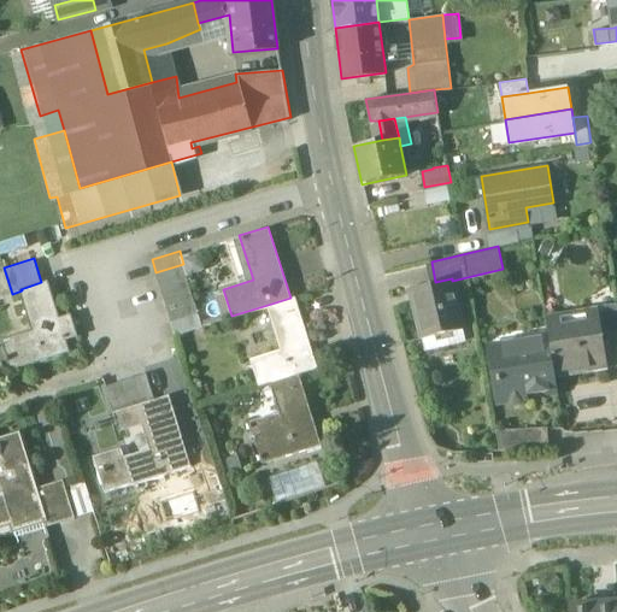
[(183,264),(156,272),(160,284),(187,276),(183,264)]
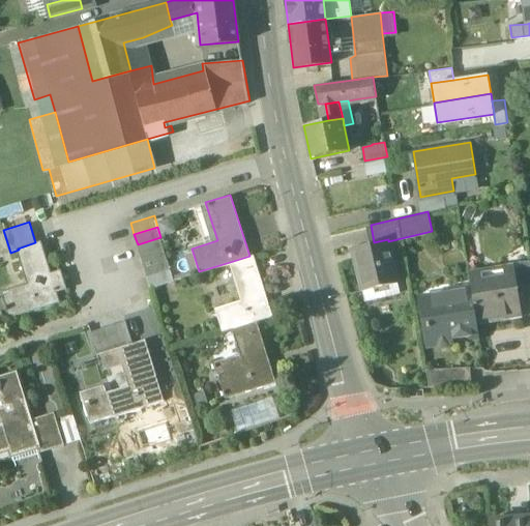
[(160,237),(138,244),(141,255),(164,247),(160,237)]
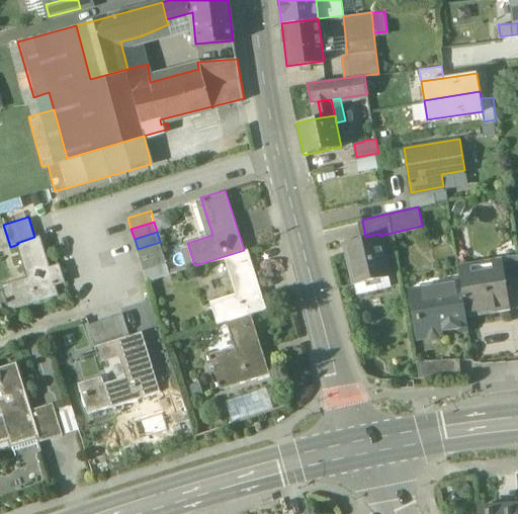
[(365,237),(345,242),(354,283),(389,275),(379,236),(379,234),(365,237)]
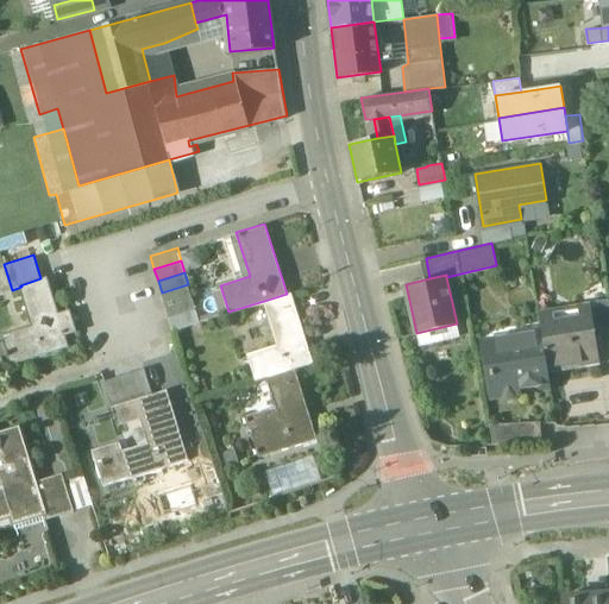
[(41,278),(20,285),(22,287),(35,328),(5,338),(12,363),(69,345),(48,277),(41,278)]
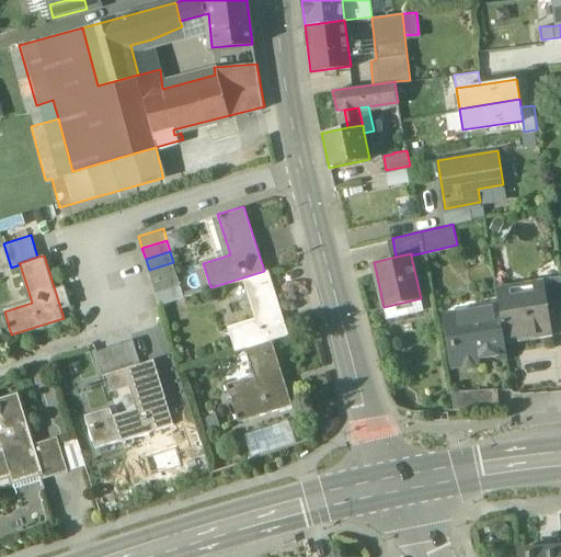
[(173,262),(149,270),(152,281),(178,273),(173,262)]
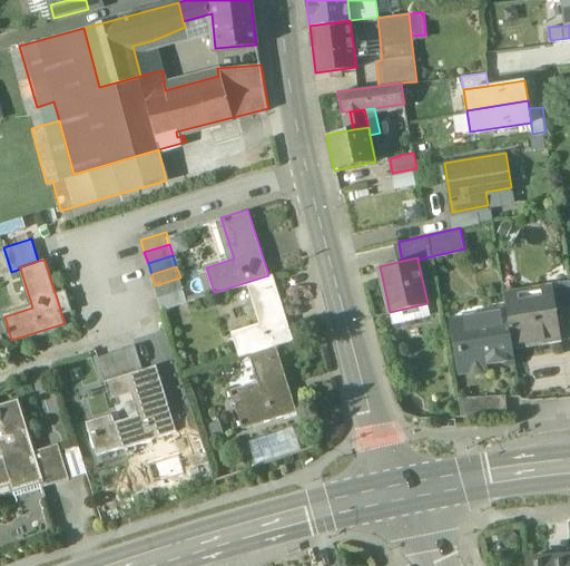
[(259,323),(233,331),(241,355),(249,352),(275,344),(292,339),(272,274),(268,275),(247,282),(259,323)]
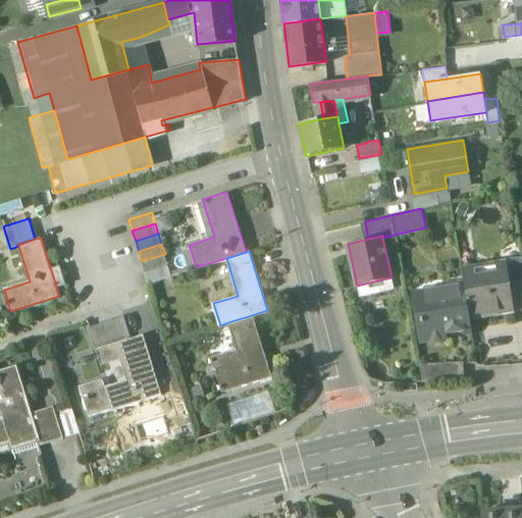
[(165,254),(142,261),(145,271),(168,264),(165,254)]
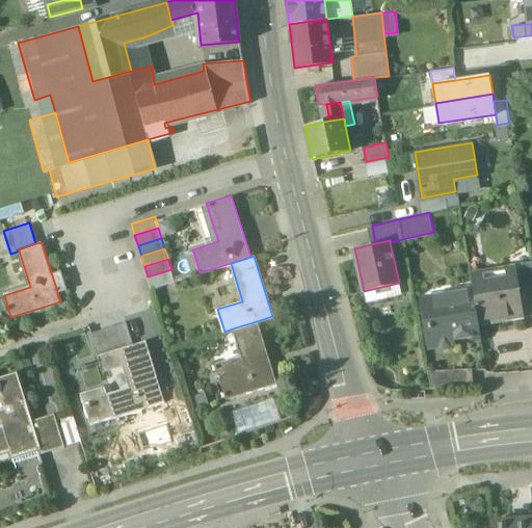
[(531,263),(531,260),(519,262),(523,287),(531,285),(531,263)]
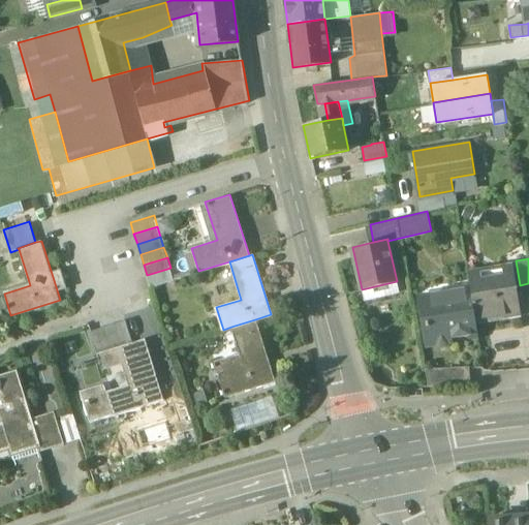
[(170,268),(147,275),(150,286),(174,279),(170,268)]
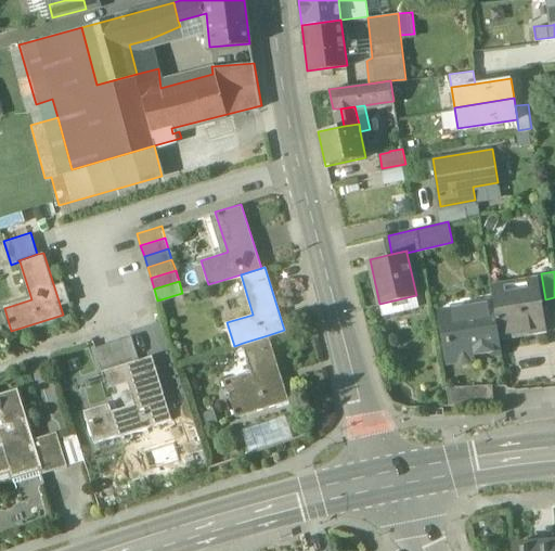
[(539,282),(519,285),(521,303),(542,300),(539,282)]
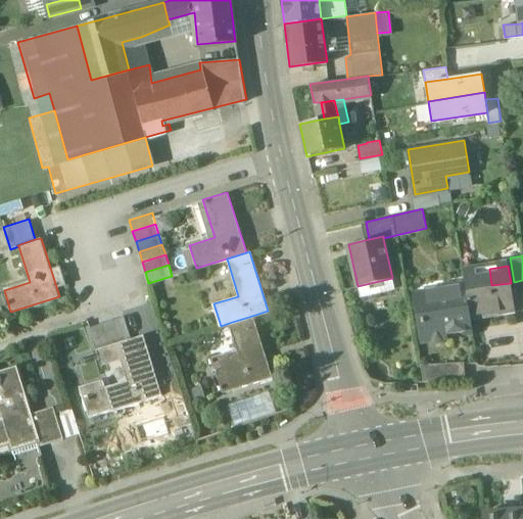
[(511,283),(491,285),(489,269),(464,273),(466,287),(471,317),(515,310),(511,283)]
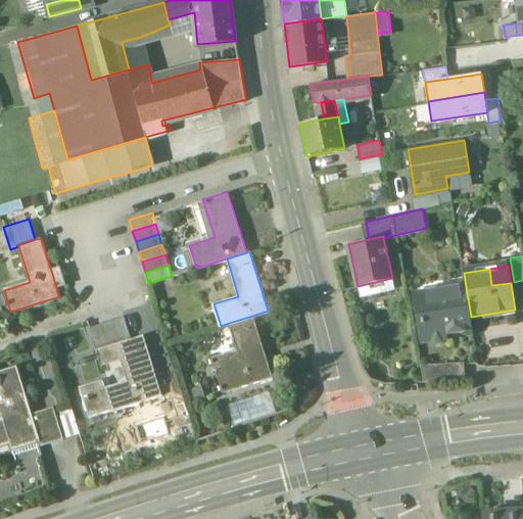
[(466,287),(419,294),(426,336),(428,336),(429,338),(435,342),(442,341),(446,335),(446,333),(472,329),(471,317),(466,287)]
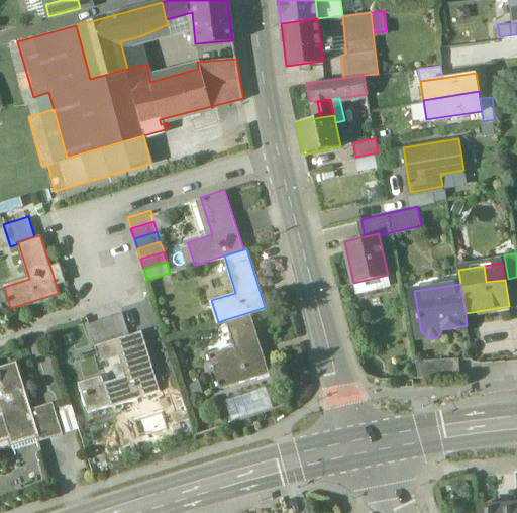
[(123,311),(111,315),(118,338),(129,334),(123,311)]
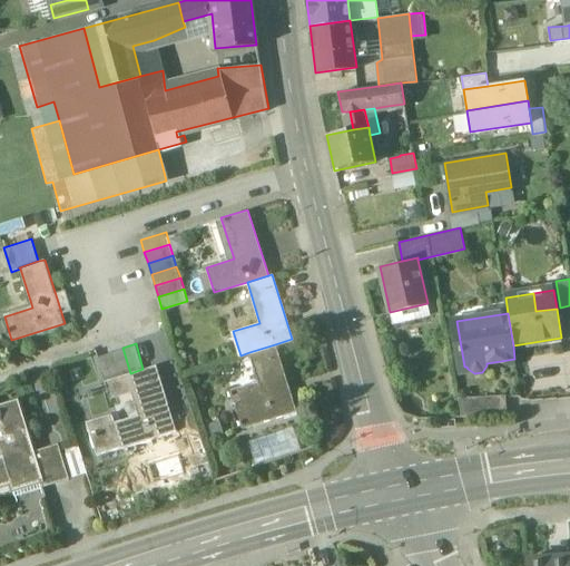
[(295,410),(275,344),(249,352),(262,393),(234,402),(242,427),(295,410)]
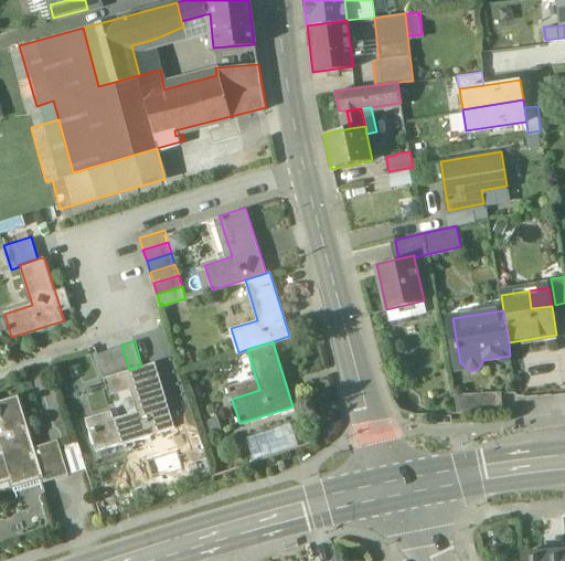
[(129,370),(121,345),(109,348),(117,373),(129,370)]
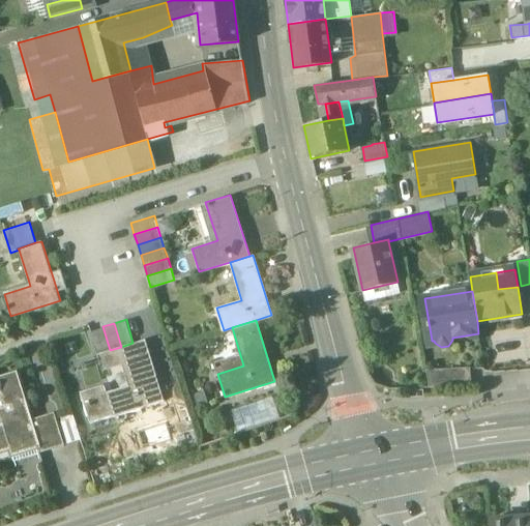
[(102,326),(90,330),(97,354),(110,350),(102,326)]
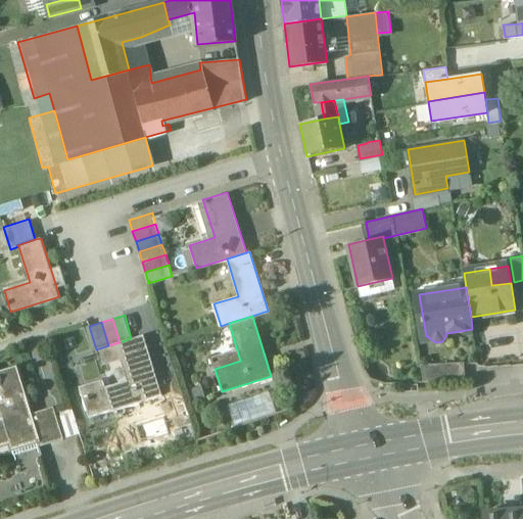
[(87,323),(81,324),(84,333),(90,332),(87,323)]
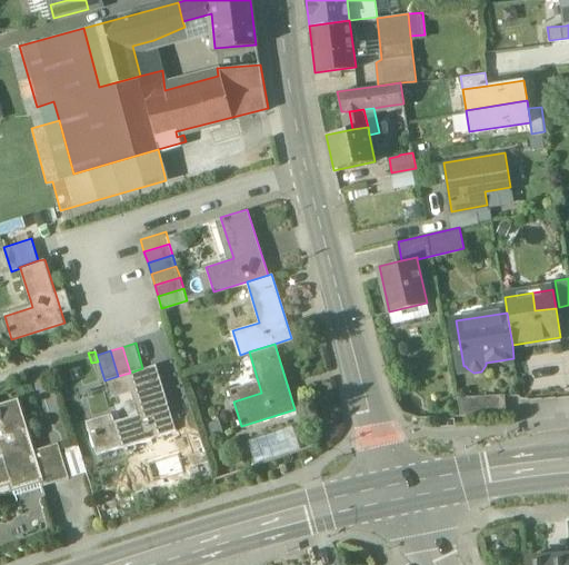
[(176,430),(156,365),(142,368),(130,373),(118,376),(105,380),(110,397),(131,392),(138,414),(116,420),(123,445),(123,446),(176,430)]
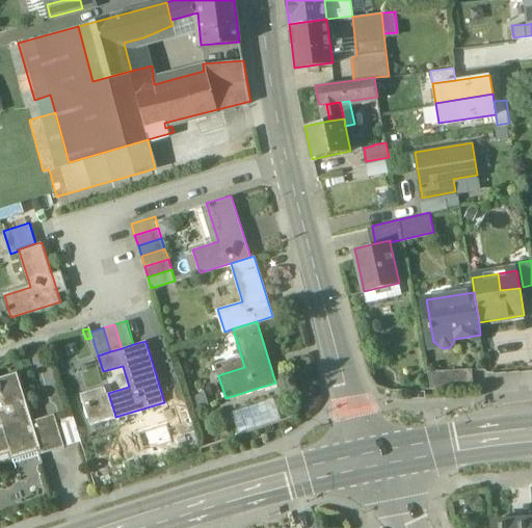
[(472,367),(427,370),(431,387),(473,385),(472,367)]
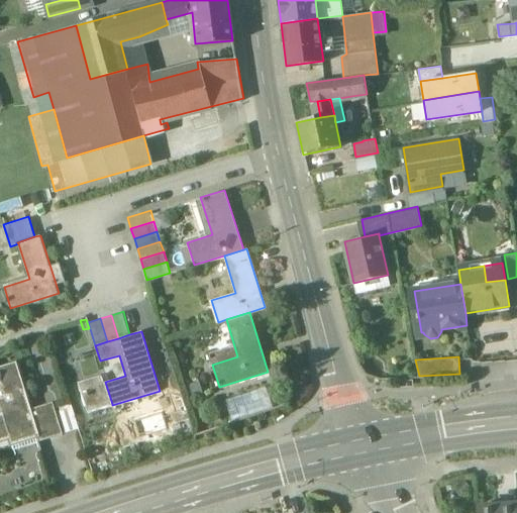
[(17,362),(0,367),(0,438),(34,428),(28,408),(31,407),(17,362)]
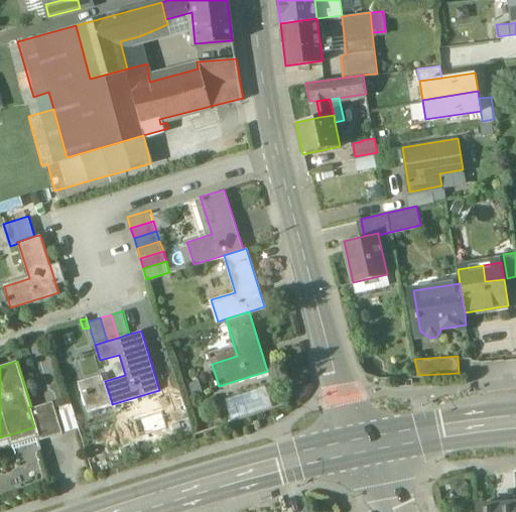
[(102,373),(77,381),(87,411),(112,403),(105,381),(102,373)]
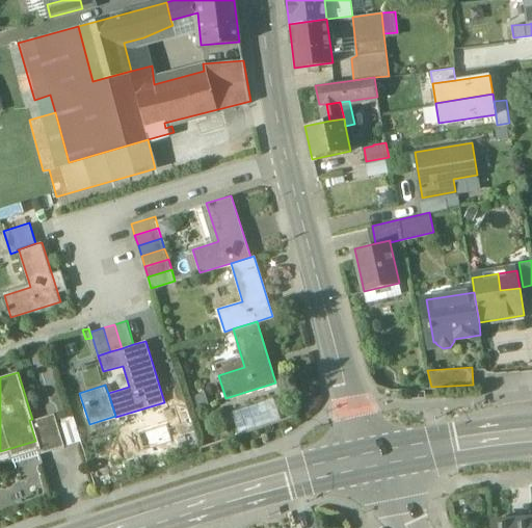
[(241,430),(282,418),(275,395),(234,408),(241,430)]
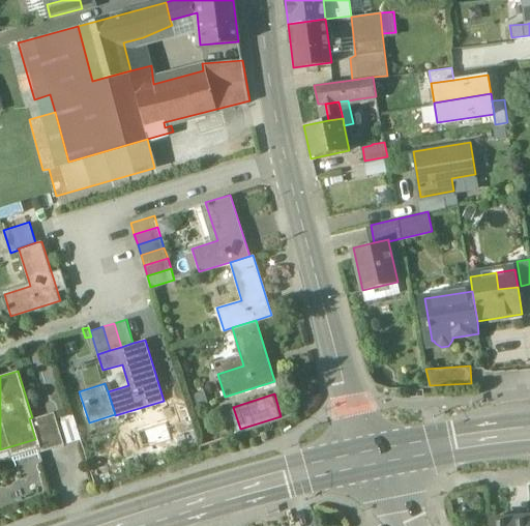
[(32,417),(29,418),(35,439),(38,451),(65,443),(55,410),(32,417)]
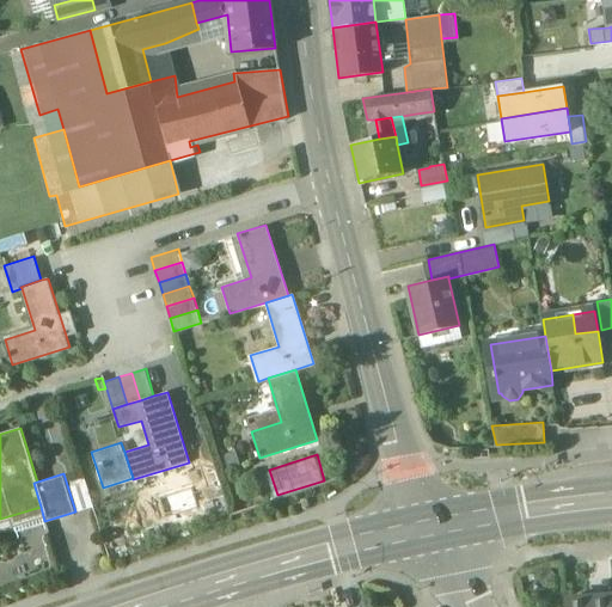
[(153,497),(159,516),(197,506),(191,485),(153,497)]
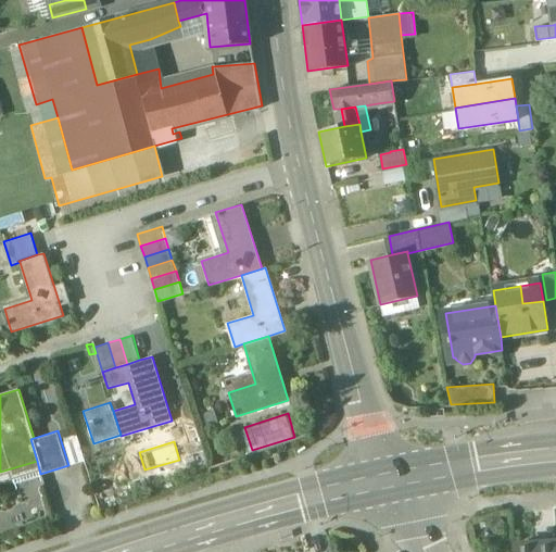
[(555,551),(555,541),(535,543),(535,551),(555,551)]
